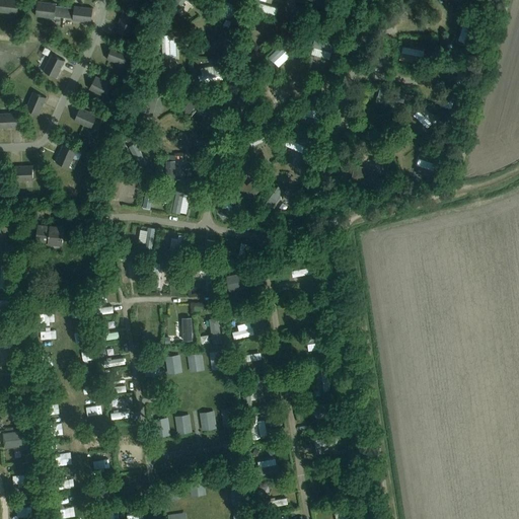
[(0,0),(0,11),(17,13),(18,0),(0,0)]
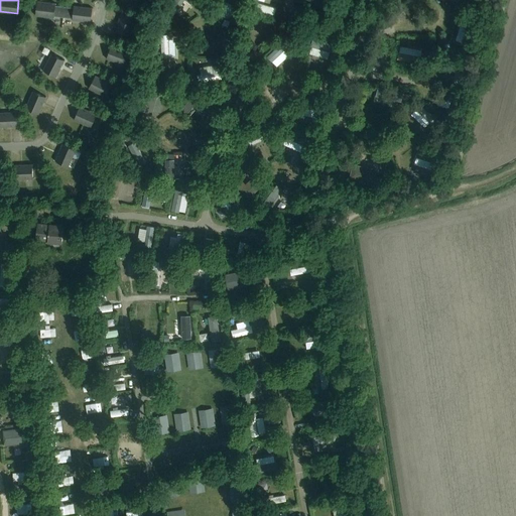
[(240,10),(243,3),(236,0),(232,0),(230,4),(240,10)]
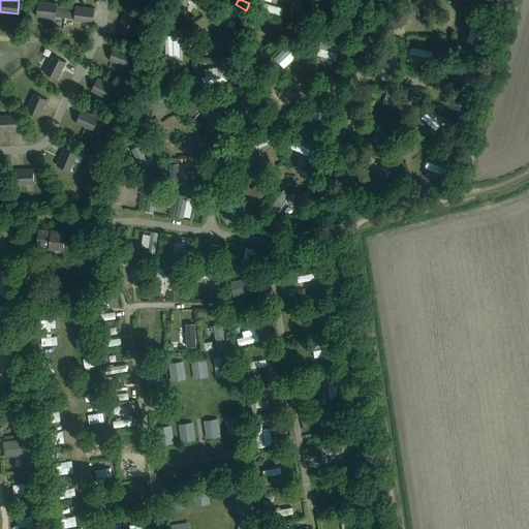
[(38,2),(36,17),(55,18),(55,17),(64,17),(66,6),(56,5),(57,3),(38,2)]
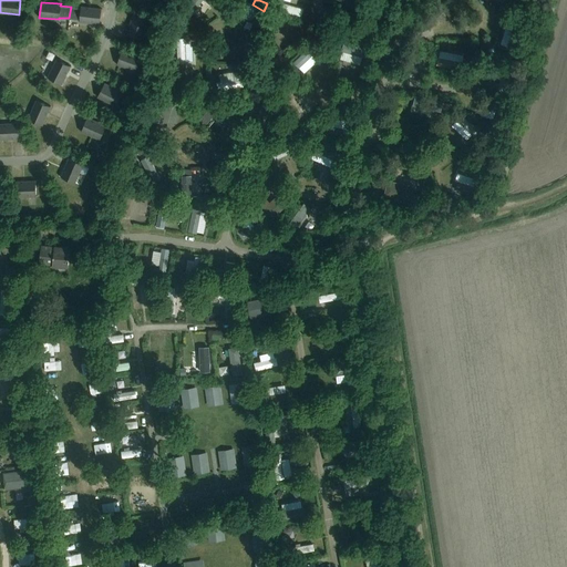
[(101,9),(81,7),(81,8),(71,7),(69,18),(80,19),(80,22),(100,24),(101,9)]
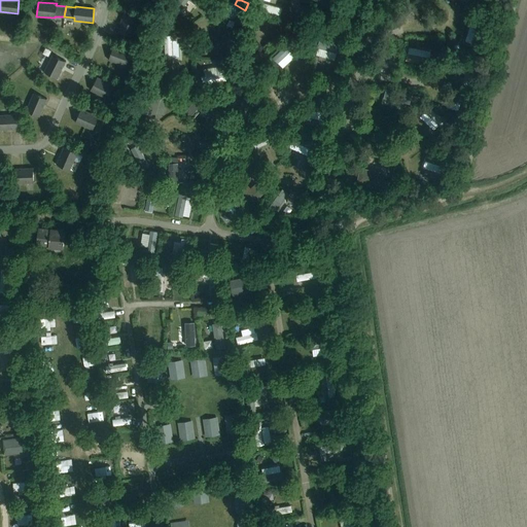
[(137,18),(123,14),(118,32),(132,36),(137,18)]
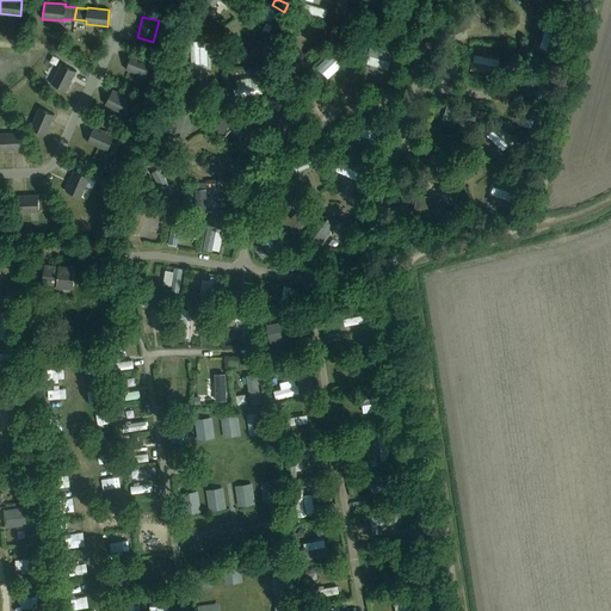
[(208,62),(208,37),(198,37),(198,63),(208,62)]
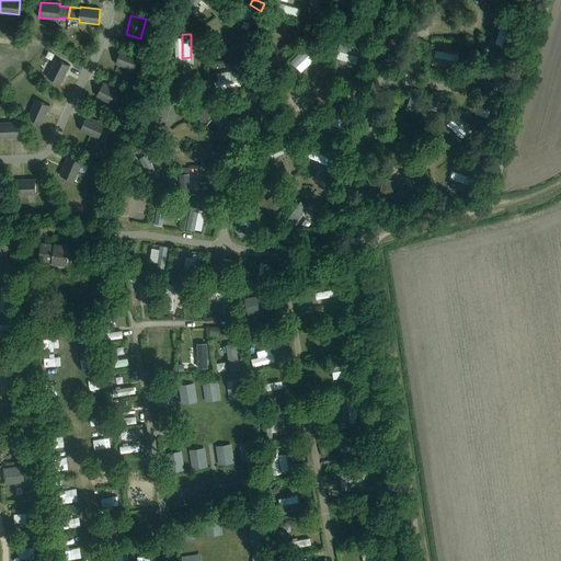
[(298,55),(304,60),(319,47),(313,42),(298,55)]
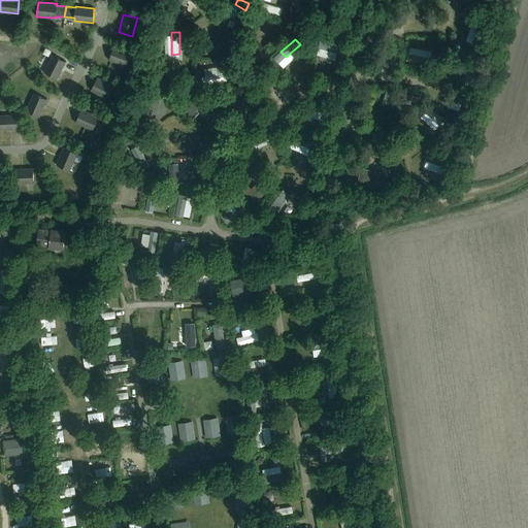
[(131,53),(113,46),(108,60),(126,66),(131,53)]
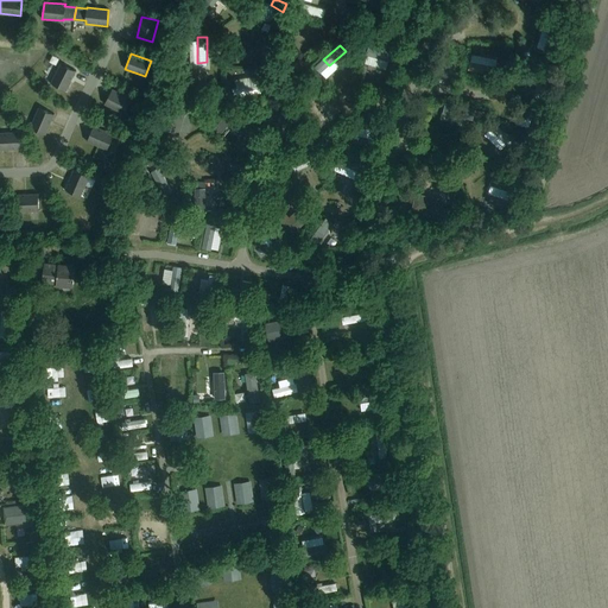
[(75,71),(61,64),(51,83),(65,90),(75,71)]
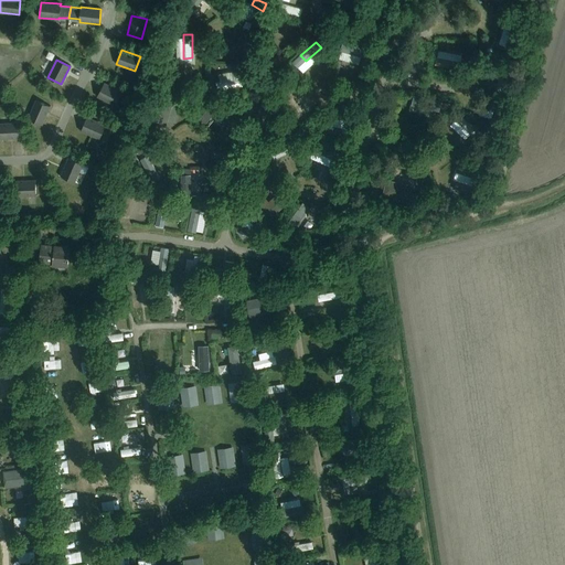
[(247,74),(223,75),(224,84),(248,83),(247,74)]
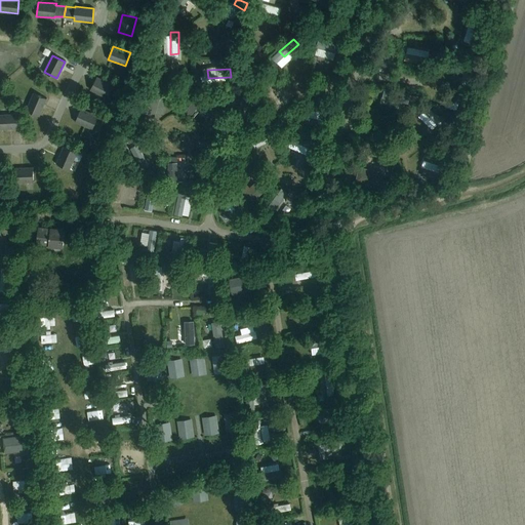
[(114,85),(96,77),(90,89),(107,98),(114,85)]
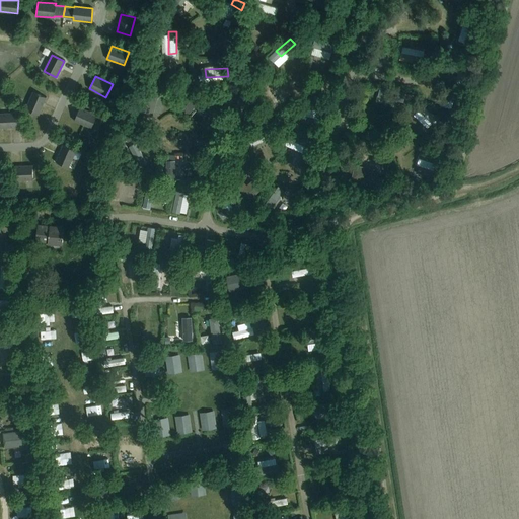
[(32,92),(25,108),(39,115),(46,97),(32,92)]
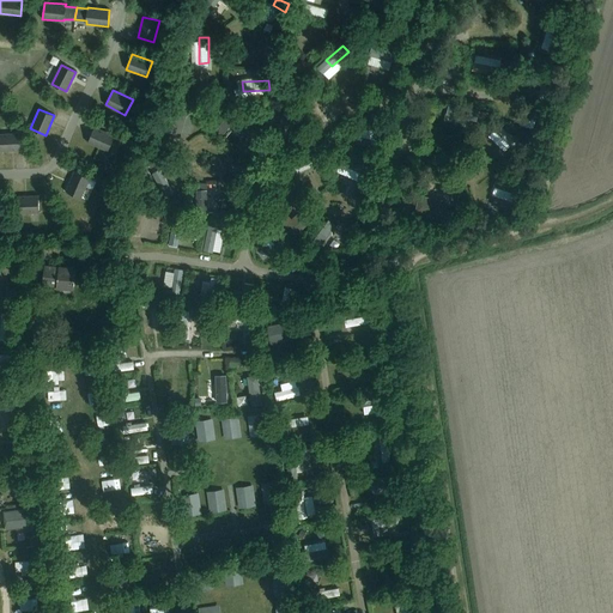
[(114,135),(95,127),(87,143),(108,151),(114,135)]
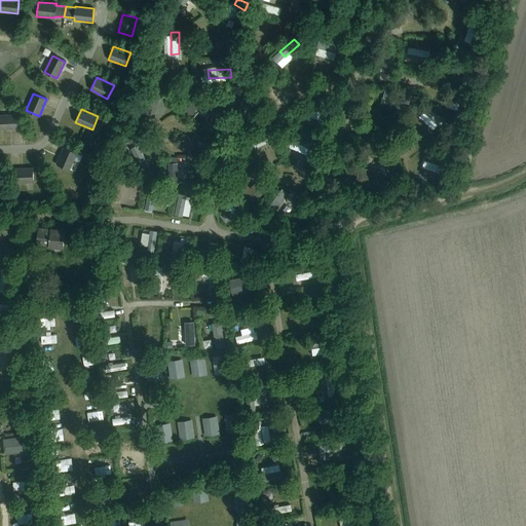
[(17,114),(0,114),(0,127),(0,129),(19,128),(17,114)]
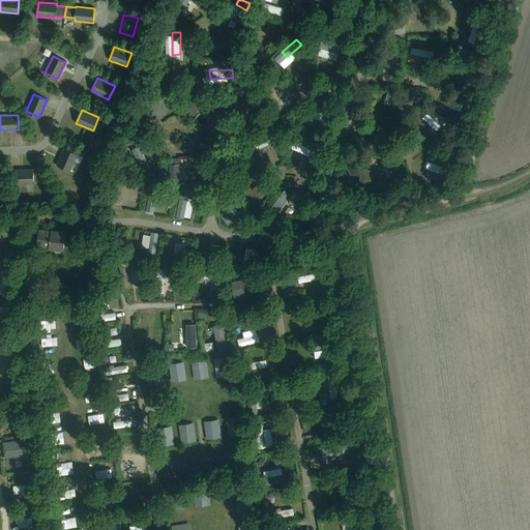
[(225,127),(228,121),(222,119),(218,124),(225,127)]
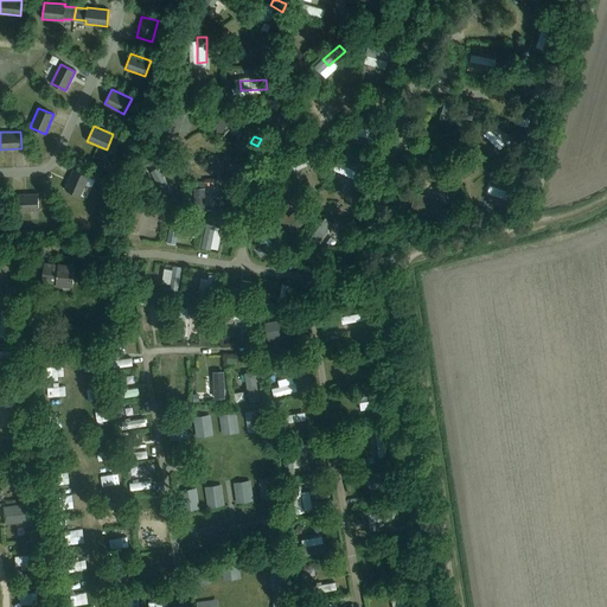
[(89,176),(74,170),(65,189),(81,196),(89,176)]
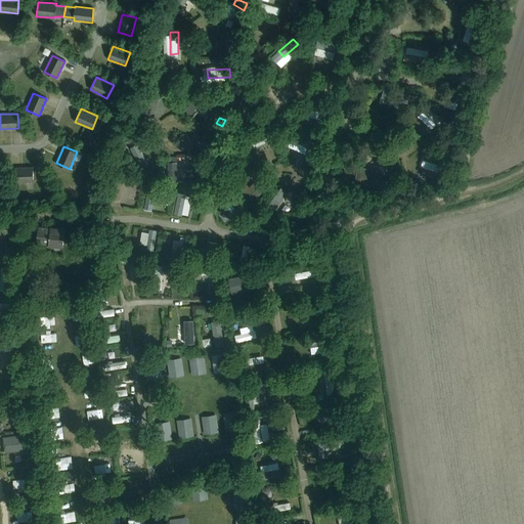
[(388,181),(388,166),(368,166),(368,181),(388,181)]
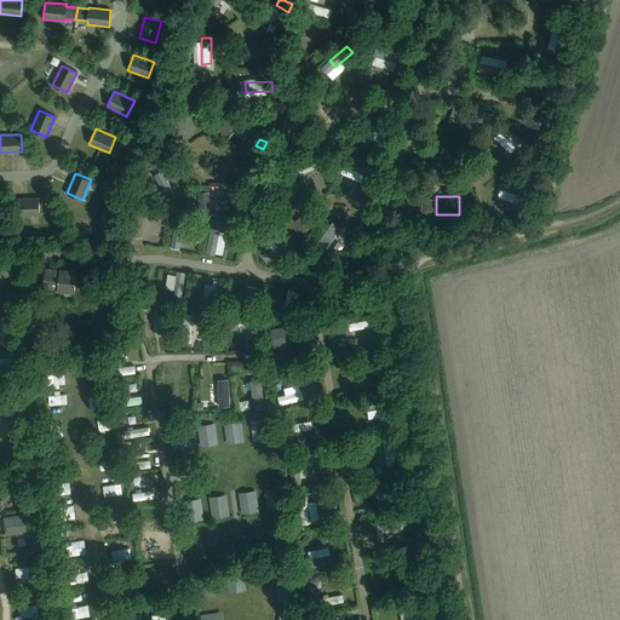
[(17,199),(17,216),(40,214),(39,197),(17,199)]
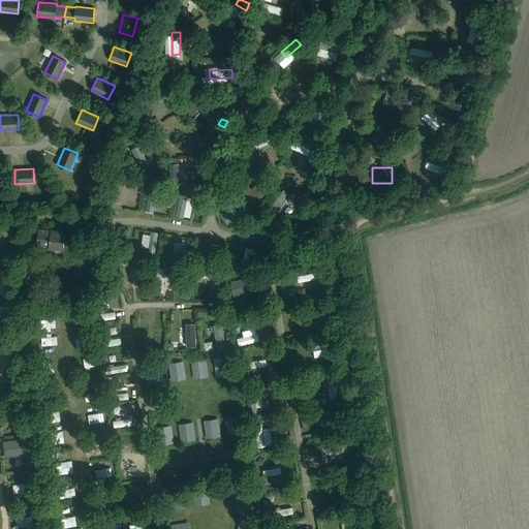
[(122,198),(129,200),(132,178),(126,177),(122,198)]
